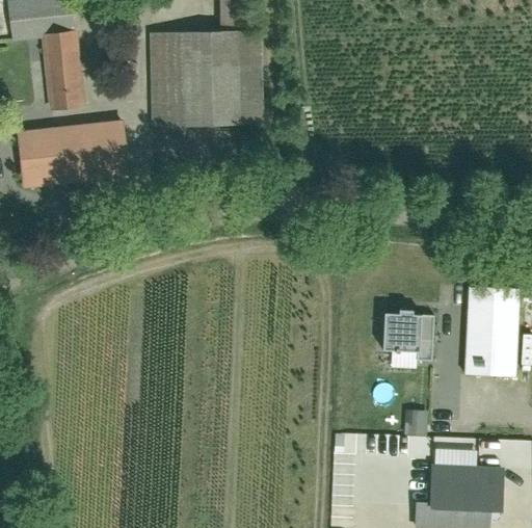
[(7,0),(10,38),(42,35),(48,107),(85,104),(78,29),(74,29),(71,0),(7,0)]
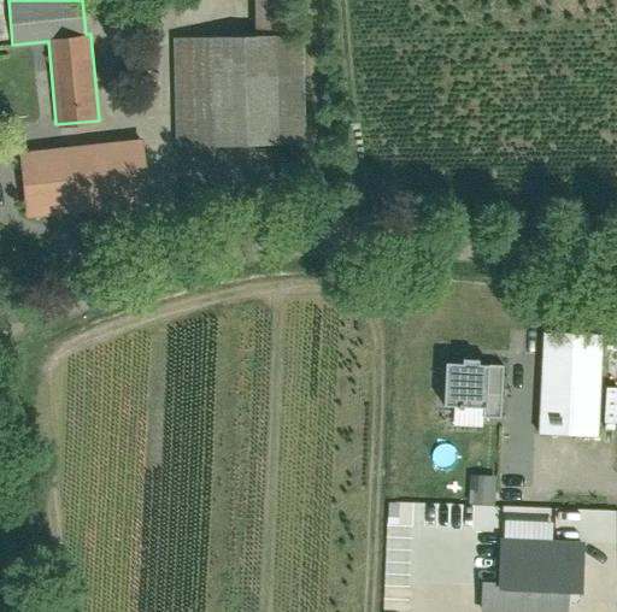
[(180,147),(292,145),(289,36),(177,40),(180,147)]
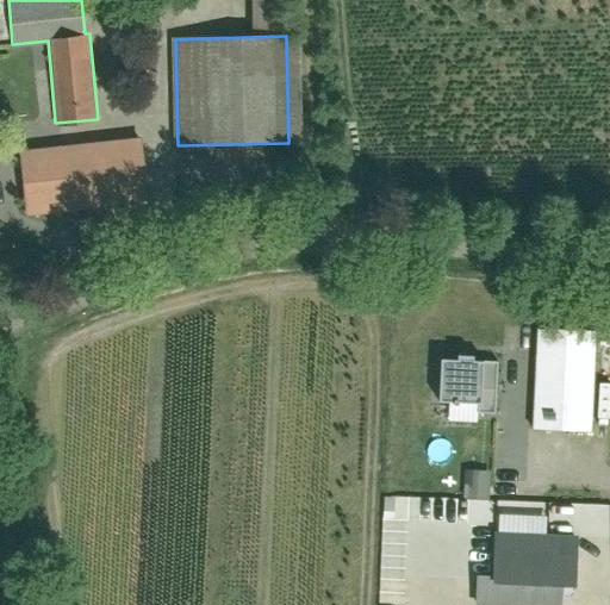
[(148,188),(142,136),(18,150),(24,201),(148,188)]
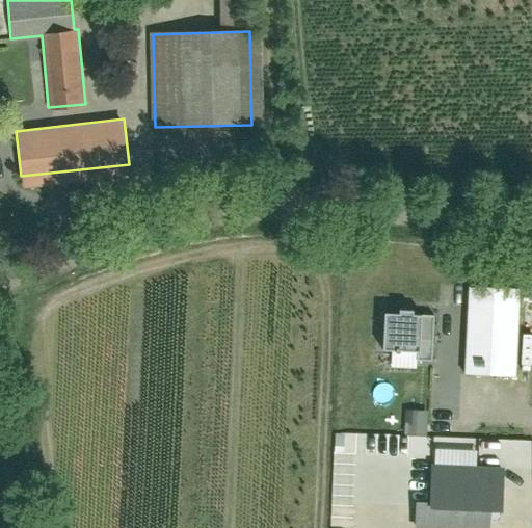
[(468,286),(463,372),(515,375),(520,289),(468,286)]
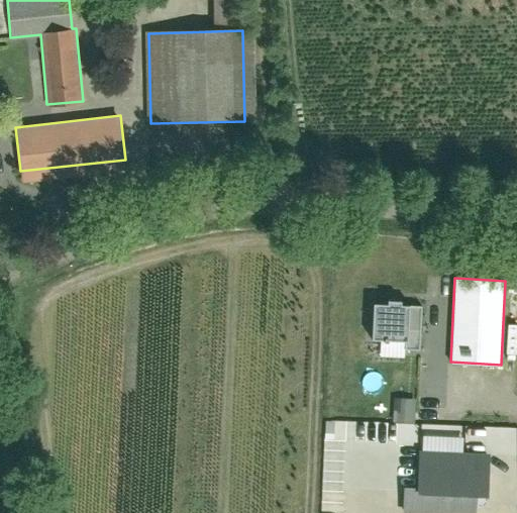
[(419,351),(421,305),(410,305),(410,310),(400,310),(400,304),(389,303),(389,309),(374,308),(373,342),(404,343),(404,350),(419,351)]
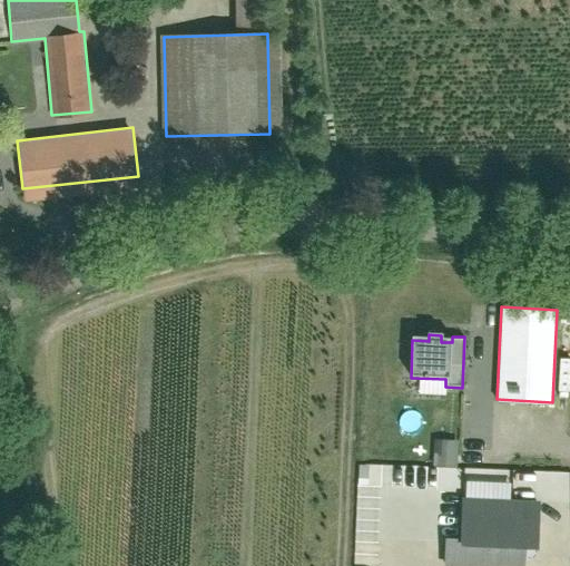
[(434,460),(459,460),(459,433),(434,433),(434,460)]
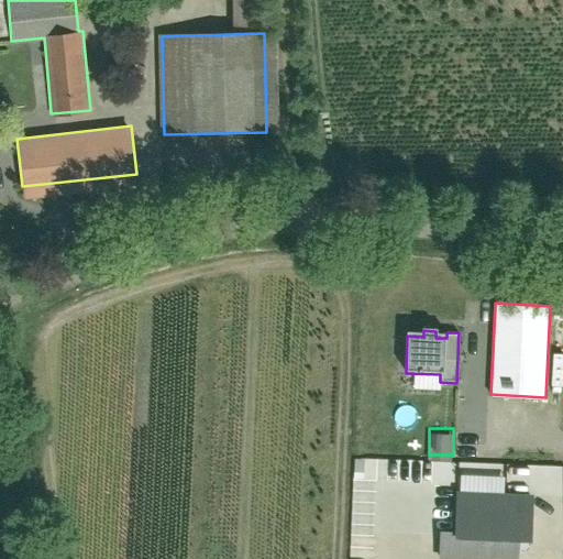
[(440,532),(439,557),(484,558),(519,558),(520,540),(532,540),(536,493),(459,489),(456,532),(440,532)]
